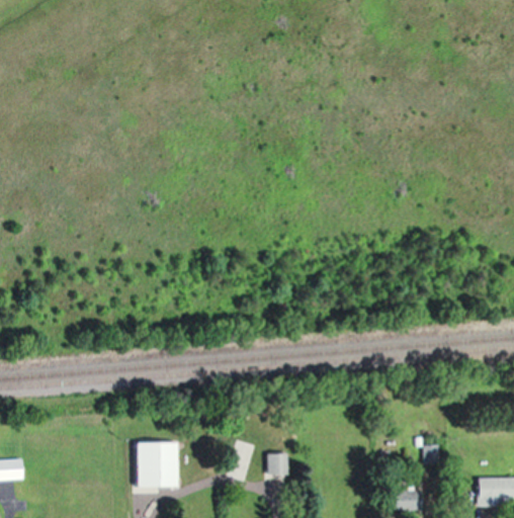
[(137,442),(137,487),(179,487),(179,442),(137,442)]
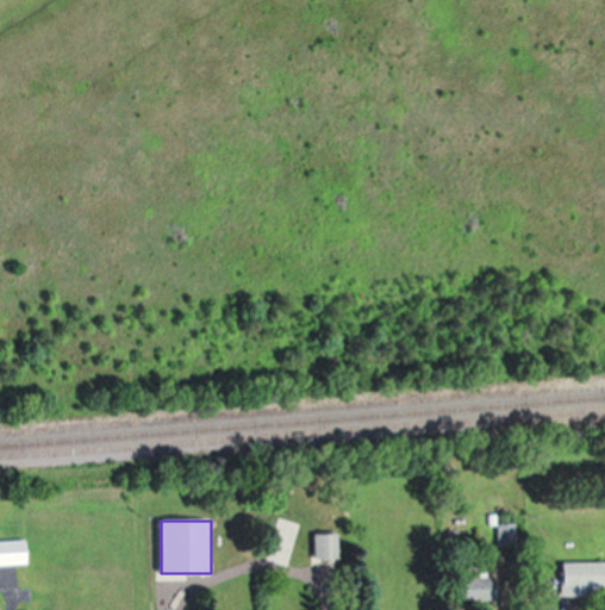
[(341,534),(318,534),(318,564),(341,564),(341,534)]
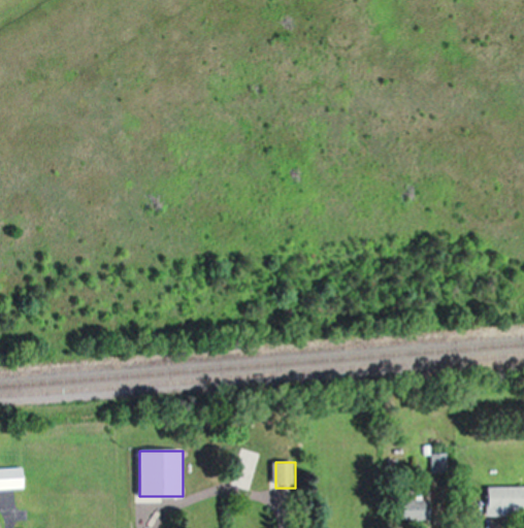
[(26,468),(0,468),(0,488),(26,488),(26,468)]
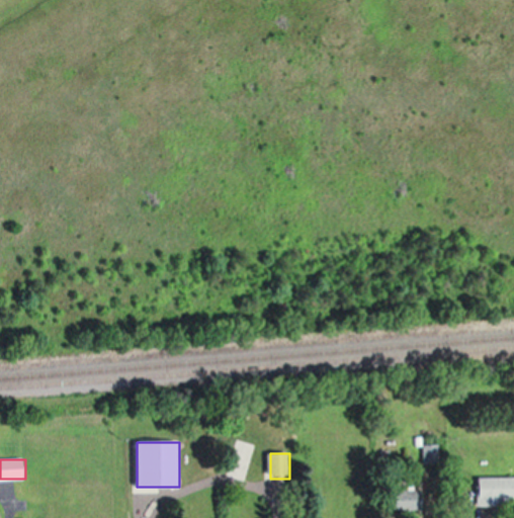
[(513,476),(479,477),(479,503),(513,502),(513,476)]
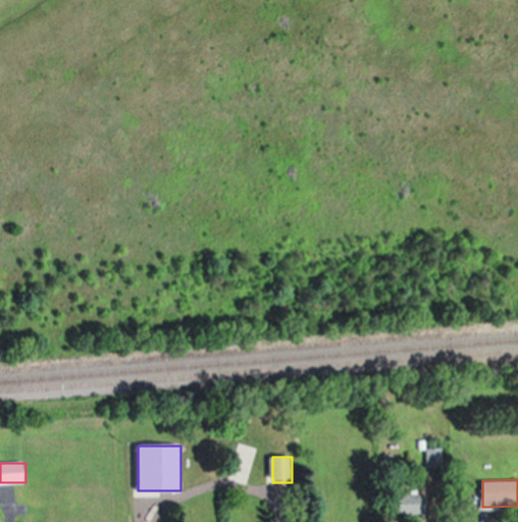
[(427,514),(427,492),(398,492),(398,514),(427,514)]
